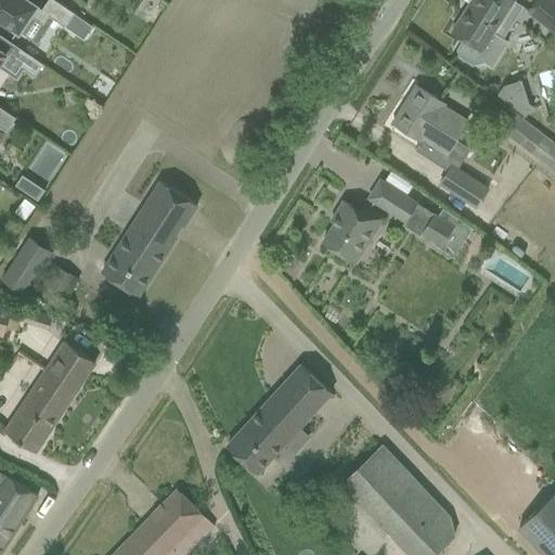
[(0,0),(0,18),(18,31),(29,15),(42,24),(49,15),(65,26),(84,39),(92,26),(74,14),(74,12),(55,0),(47,0),(41,9),(27,0),(0,0)]
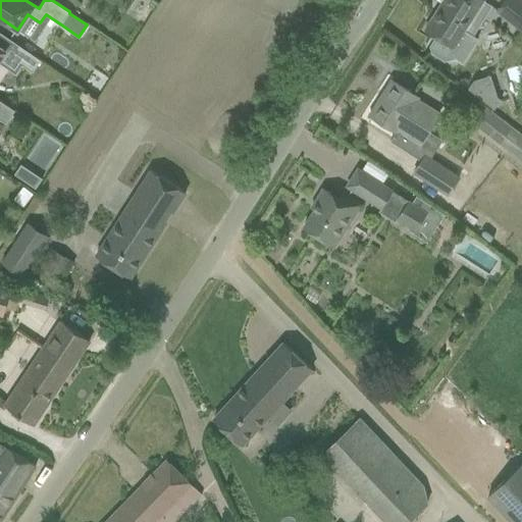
[(484,1),(481,0),(442,0),(424,29),(435,37),(429,47),(431,53),(444,61),(455,59),(462,64),(478,39),(465,31),(484,1)]
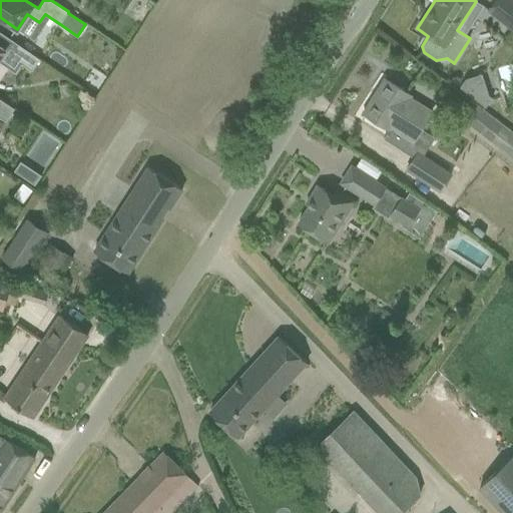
[(512,29),(512,0),(495,0),(488,10),(512,29)]
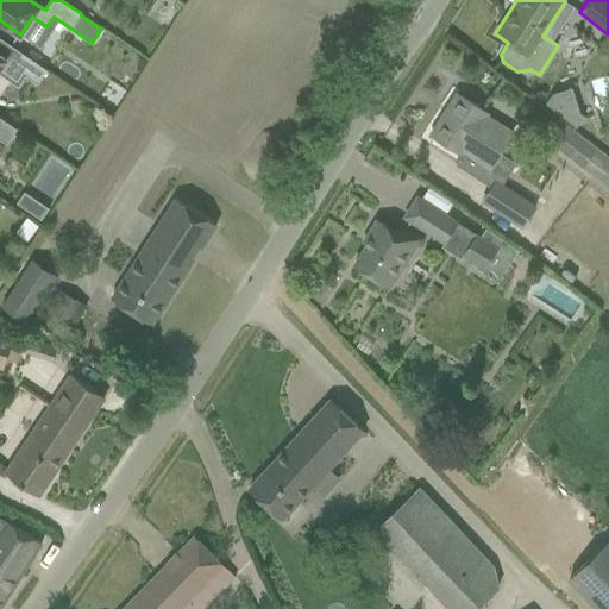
[(4,58),(0,55),(0,74),(18,87),(25,76),(38,85),(48,70),(12,46),(4,58)]
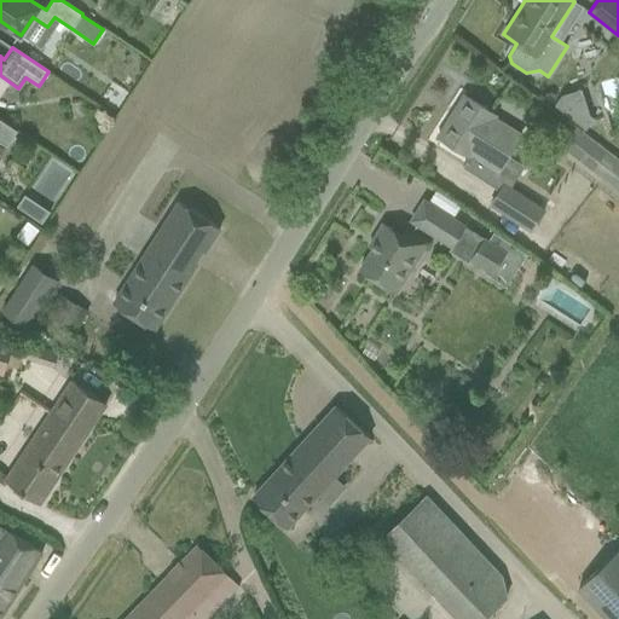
[(586,129),(594,119),(589,116),(582,90),(561,96),(554,105),(586,129)]
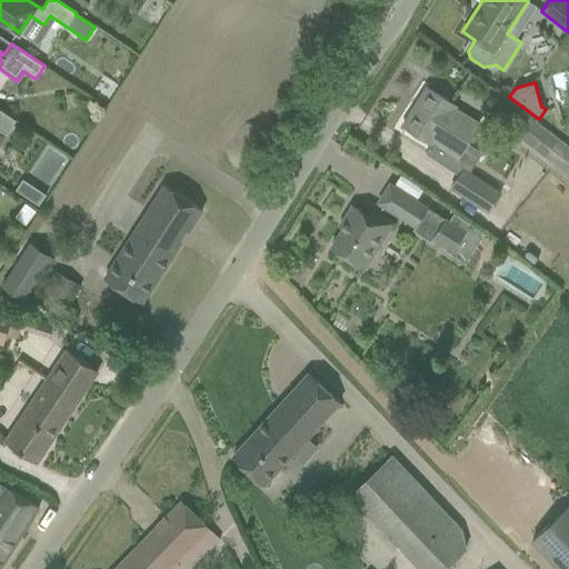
[(426,91),(403,126),(426,140),(432,143),(426,155),(437,161),(445,148),(459,157),(468,143),(469,141),(472,141),(478,133),(477,130),(478,128),(453,112),(456,109),(445,102),(426,91)]
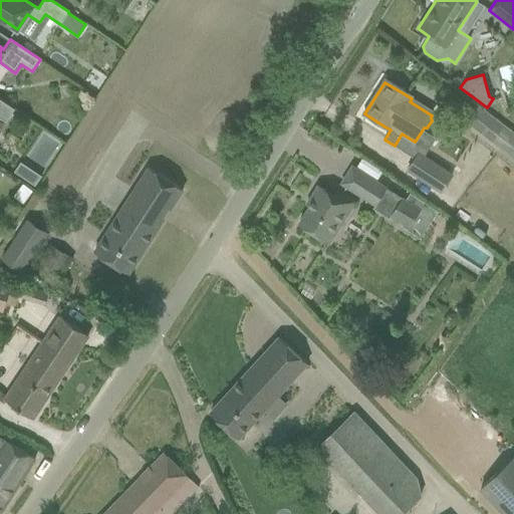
[(0,117),(6,121),(14,108),(0,98),(0,117)]
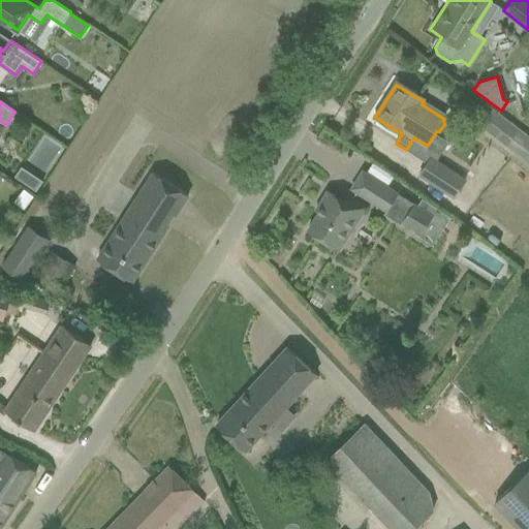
[(528,139),(492,111),(480,125),(525,160),(528,155),(528,139)]
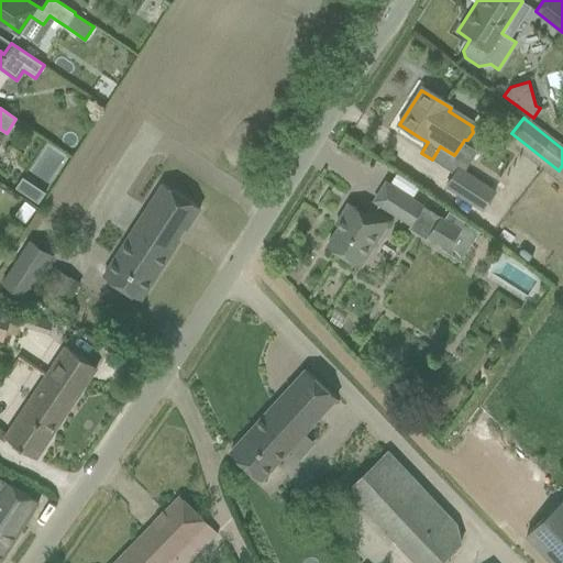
[(446,186),(483,209),(494,191),(457,168),(446,186)]
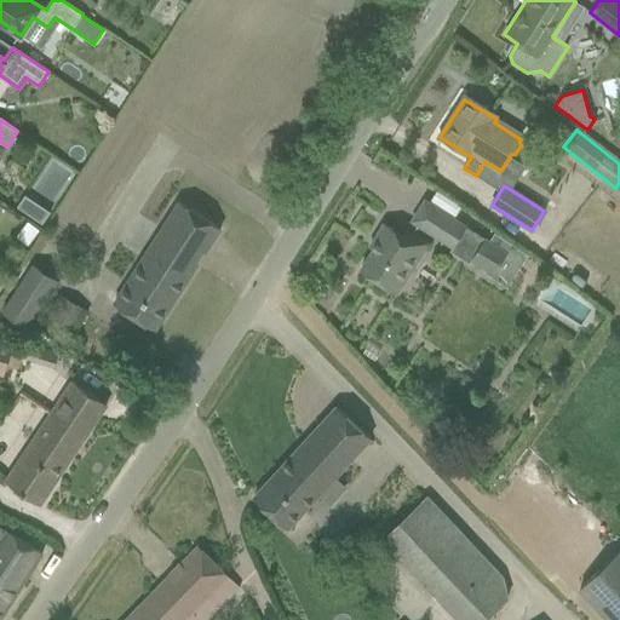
[(425,201),(412,222),(452,247),(465,228),(429,205),(425,201)]
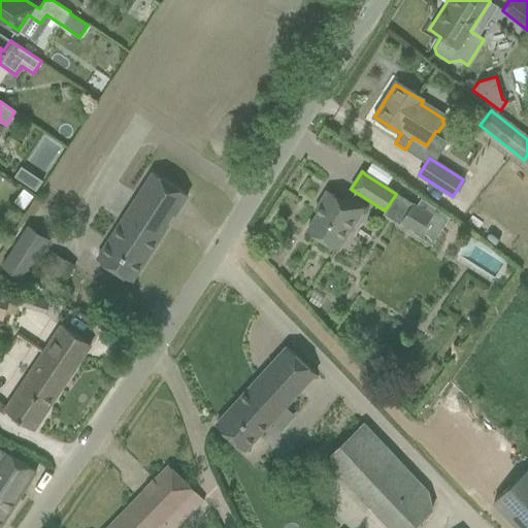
[(188,195),(153,172),(97,259),(132,282),(168,225),(166,224),(172,215),(174,216),(188,195)]
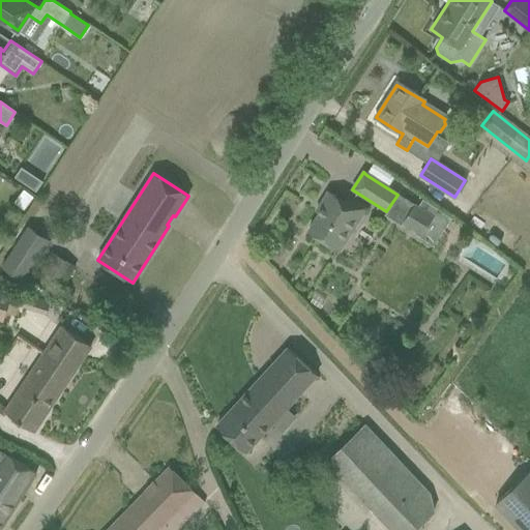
[(31,174),(25,184),(35,192),(42,181),(31,174)]
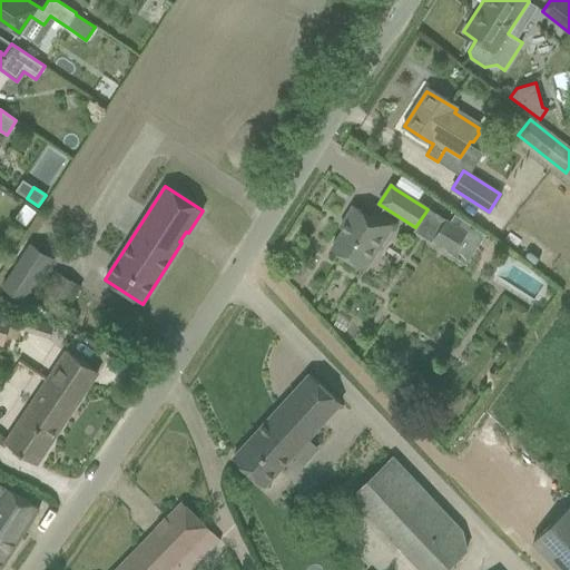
[(365,271),(395,226),(374,212),(370,217),(353,207),(345,219),(349,222),(332,248),(365,271)]
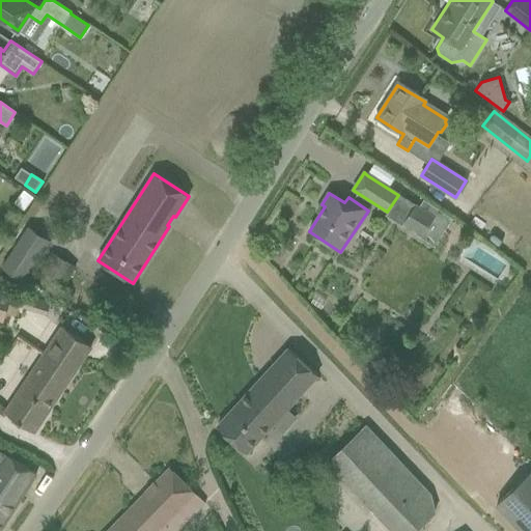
[(416,206),(407,220),(423,231),(421,234),(419,236),(434,247),(452,218),(423,199),(418,207),(416,206)]
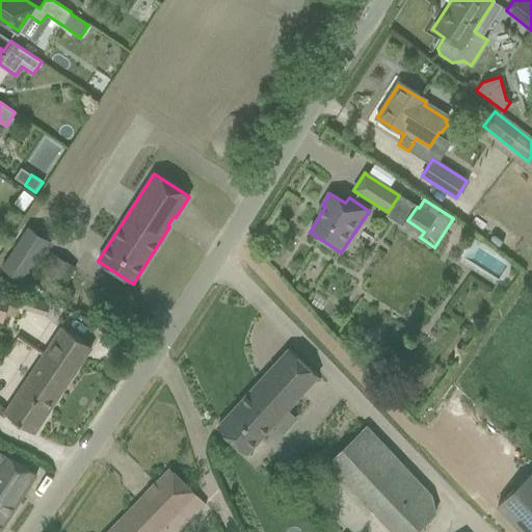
[(52,240),(31,227),(4,268),(26,282),(52,240)]
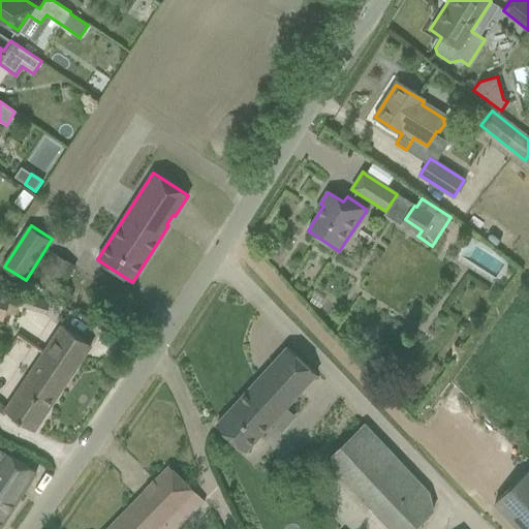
[(58,297),(75,266),(49,250),(31,282),(58,297)]
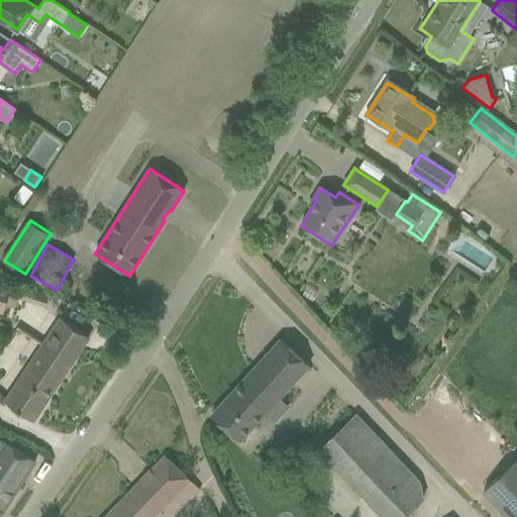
[(0,309),(2,311),(10,286),(0,283),(0,309)]
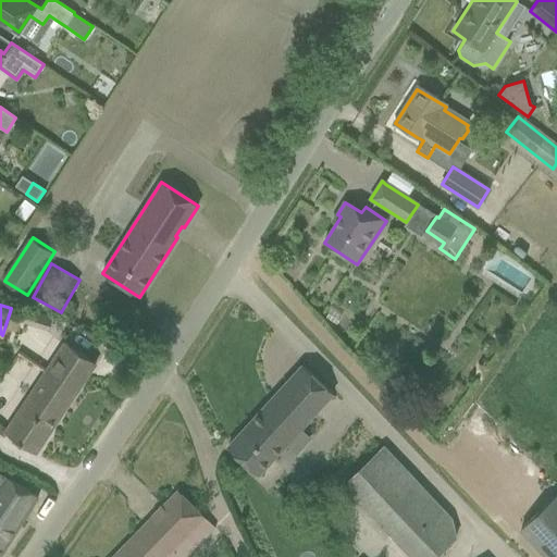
[(37,322),(34,332),(47,335),(50,325),(37,322)]
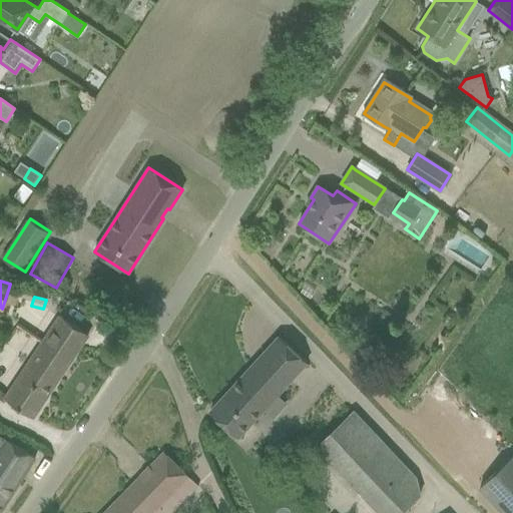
[(88,334),(65,319),(61,316),(5,399),(33,418),(88,334)]
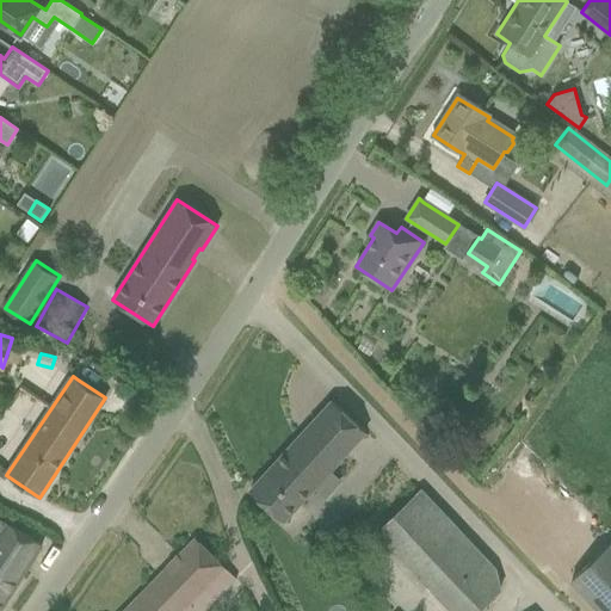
[(278,460),(250,491),(267,507),(283,522),(313,489),(331,470),(365,431),(350,417),(332,401),(278,460)]
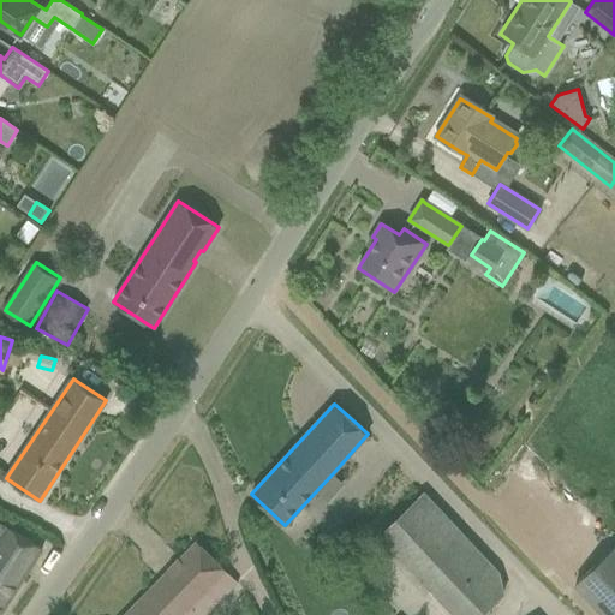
[(497,572),(424,494),(381,533),(457,614),(477,614),(502,591),(497,572)]
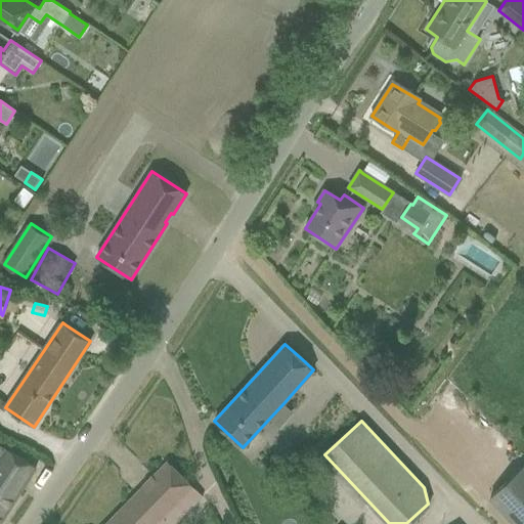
[(0,452),(0,476),(22,490),(36,468),(12,452),(5,448),(2,453),(0,452)]
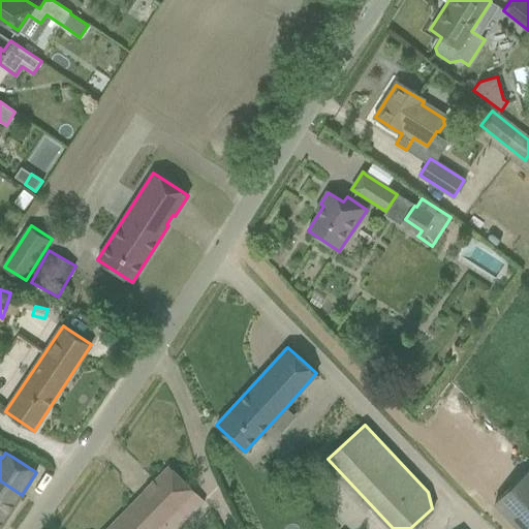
[(176,528),(204,500),(167,466),(106,528),(176,528)]
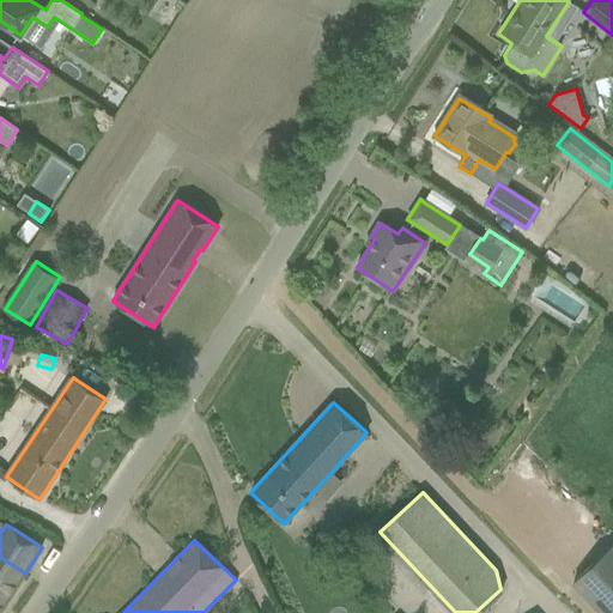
[(574,582),(604,612),(612,612),(612,546),(611,545),(574,582)]
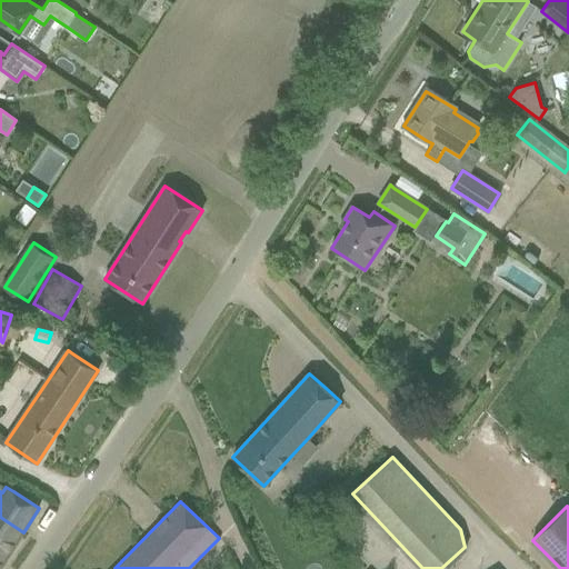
[(0,517),(0,568),(23,532),(0,517)]
